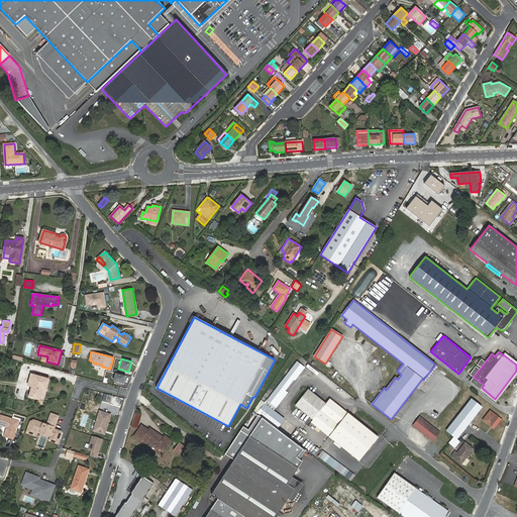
[(297,362),(268,400),(276,406),(286,392),(285,391),(294,380),(295,380),(304,368),(297,362)]
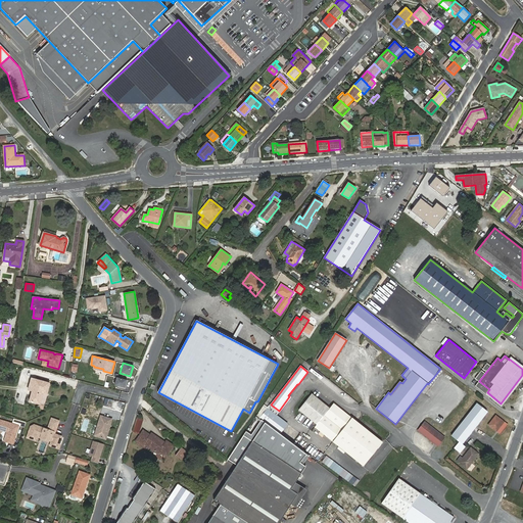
[(320,376),(327,382),(325,383),(334,390),(337,387),(322,375),(320,376)]
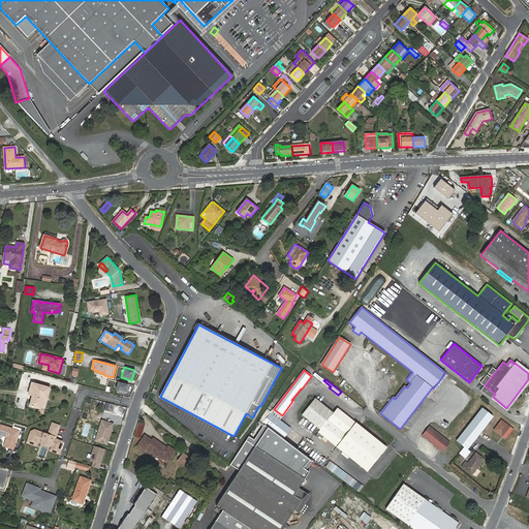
[(114,391),(126,394),(128,384),(116,381),(114,391)]
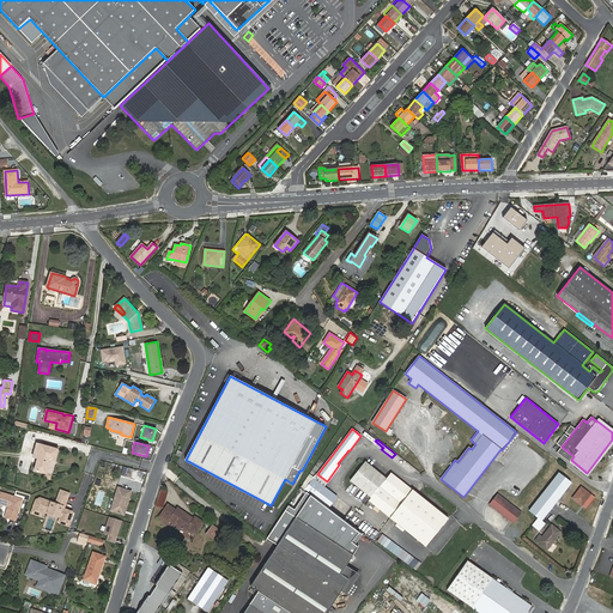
[(42,445),(35,471),(53,475),(59,450),(42,445)]
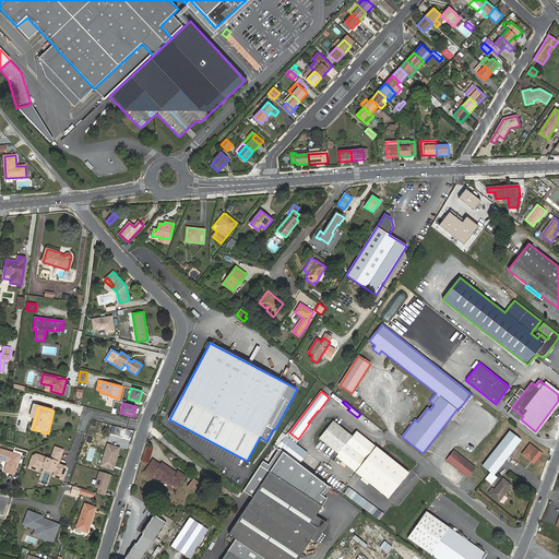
[(408,473),(357,431),(353,437),(333,421),(320,438),(332,448),(334,447),(341,452),(336,456),(388,498),(408,473)]
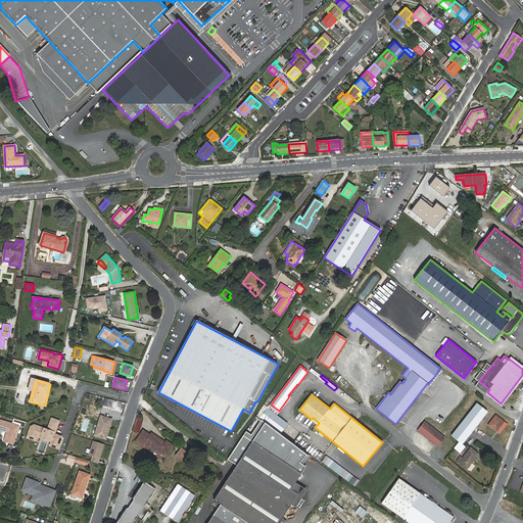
[(461,453),(465,446),(462,444),(487,412),(477,403),(452,436),(459,442),(455,447),(461,453)]
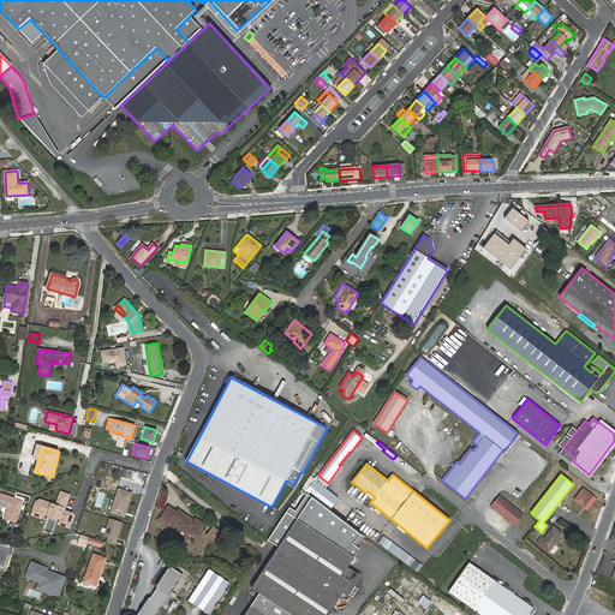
[(315,481),(305,493),(329,511),(338,499),(315,481)]
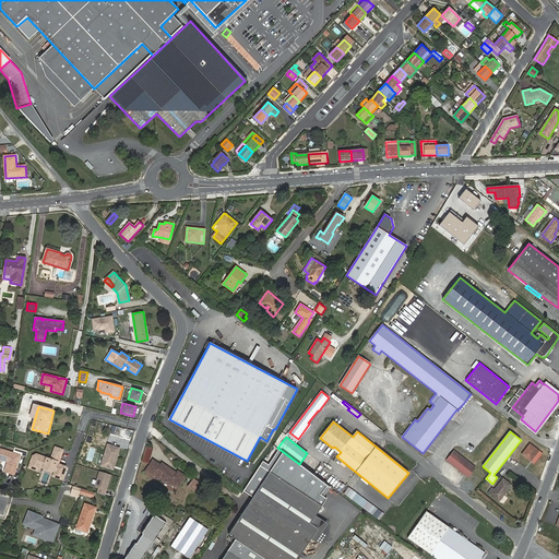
[(113,470),(119,448),(107,444),(102,466),(113,470)]
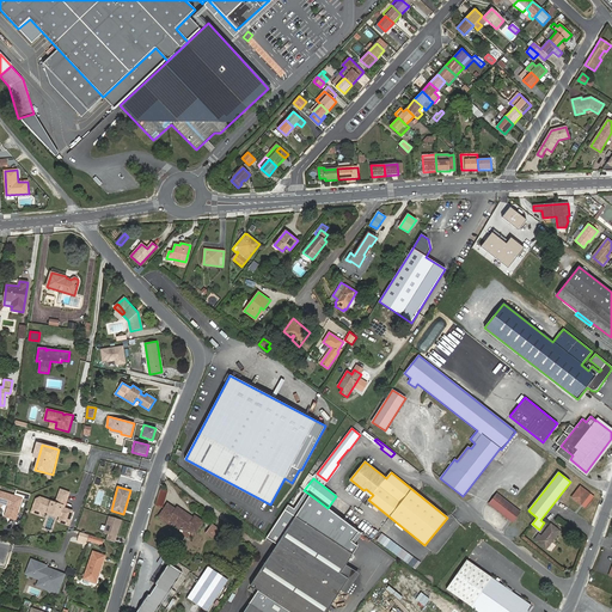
[(571,497),(586,508),(594,497),(580,487),(571,497)]
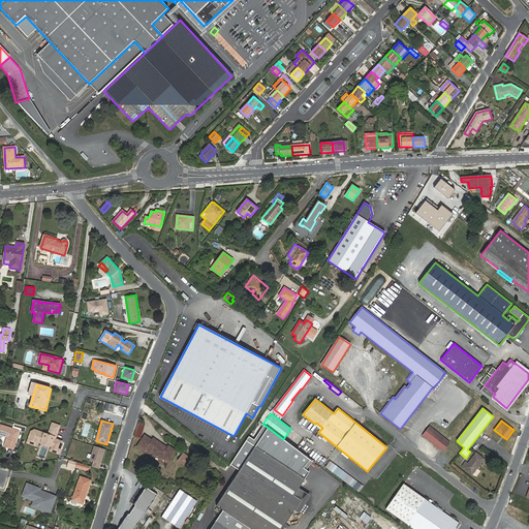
[(145,424),(138,422),(134,437),(141,439),(145,424)]
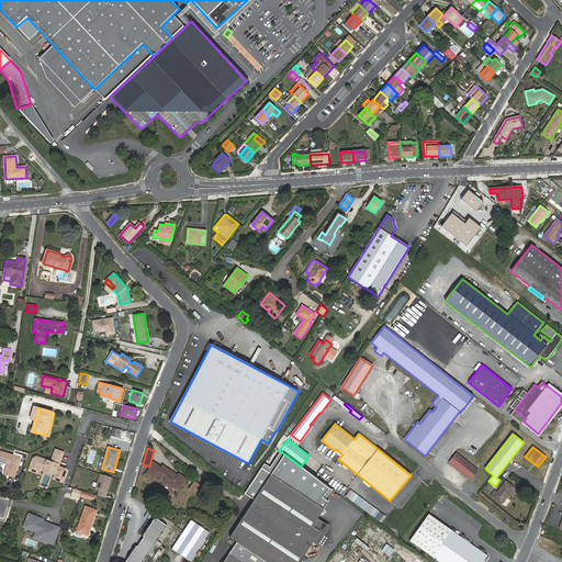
[(33,459),(30,470),(34,472),(35,469),(40,471),(40,469),(56,474),(59,475),(62,476),(63,478),(66,469),(58,467),(64,452),(56,450),(52,462),(36,457),(33,459)]
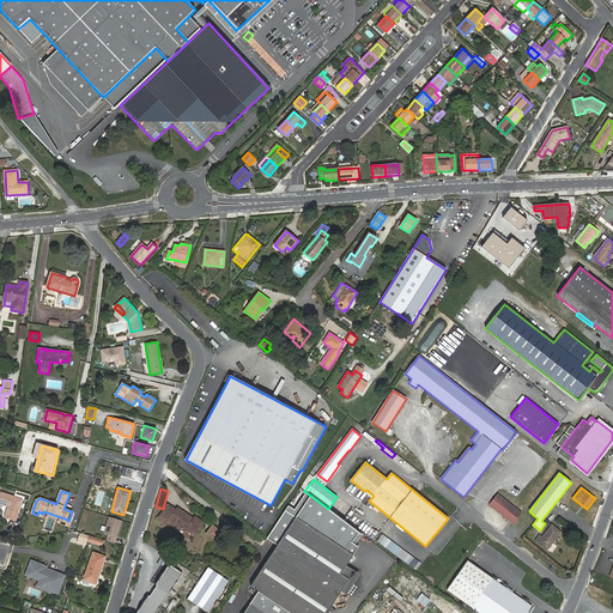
[(0,503),(2,505),(5,504),(8,505),(5,517),(16,521),(22,499),(0,492),(0,503)]
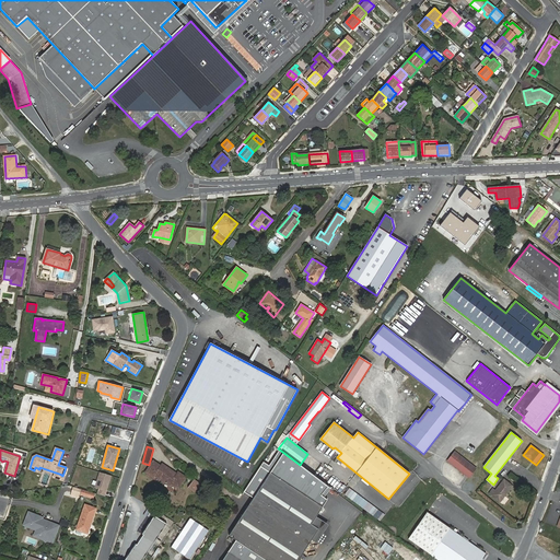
[(469,477),(476,469),(455,452),(447,461),(465,475),(466,474),(469,477)]
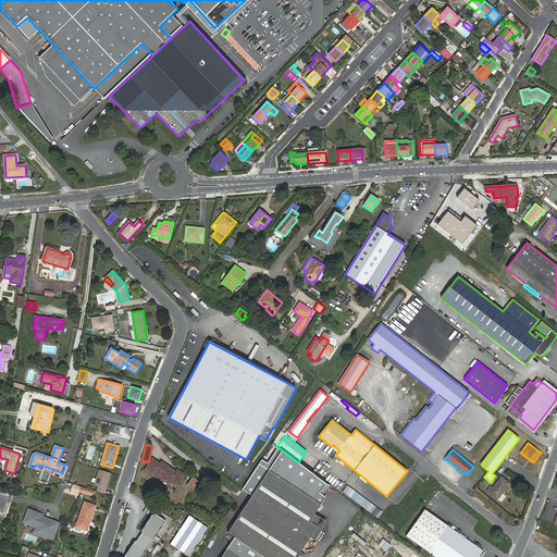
[(177,470),(175,472),(161,461),(160,463),(152,459),(145,470),(152,475),(155,473),(169,483),(170,481),(177,485),(185,474),(177,470)]
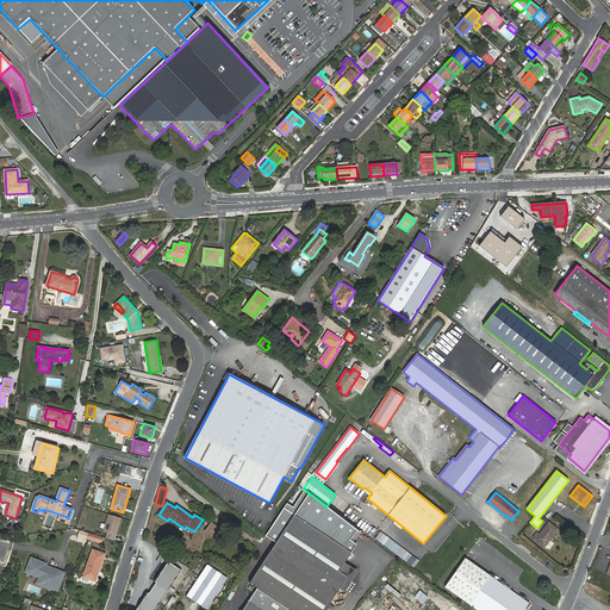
[(106,539),(114,541),(122,518),(109,515),(104,531),(109,533),(106,539)]
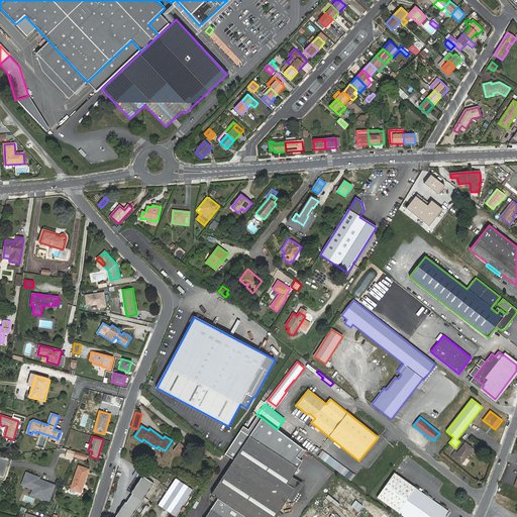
[(218,499),(205,516),(276,516),(286,503),(290,497),(283,493),(288,486),(298,470),(249,437),(212,495),(218,499)]
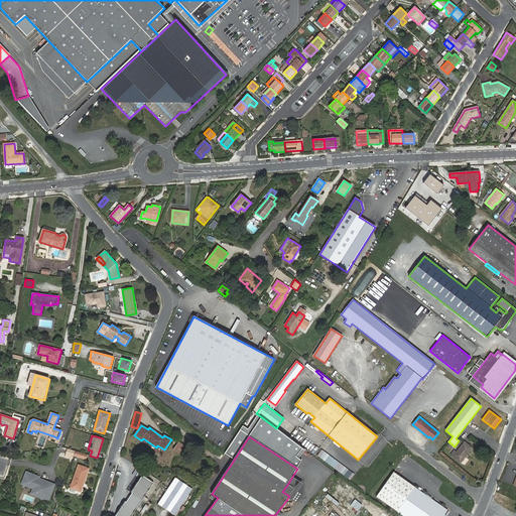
[(457,453),(455,450),(450,455),(461,463),(473,447),(465,441),(457,453)]
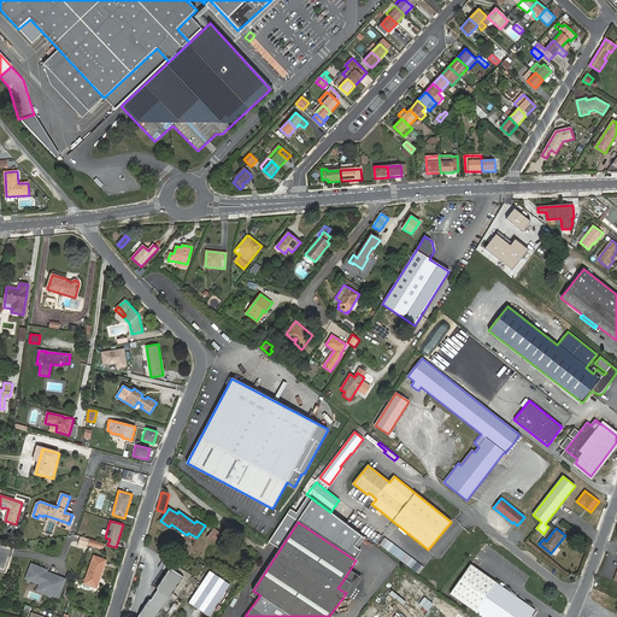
[(218,536),(212,530),(204,540),(211,546),(218,536)]
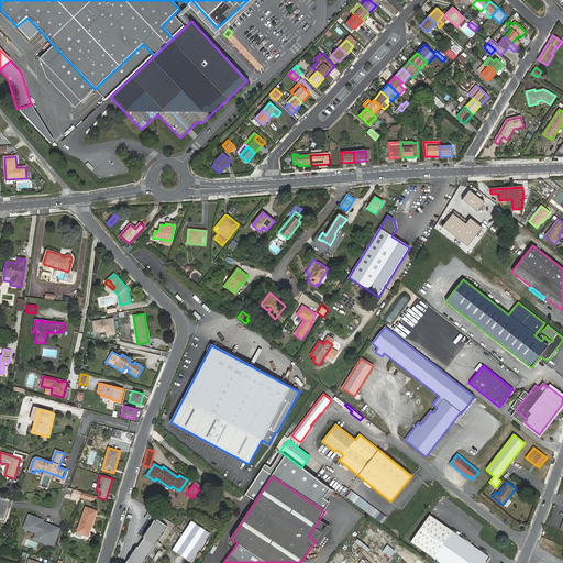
[(81,498),(94,501),(96,496),(83,493),(81,498)]
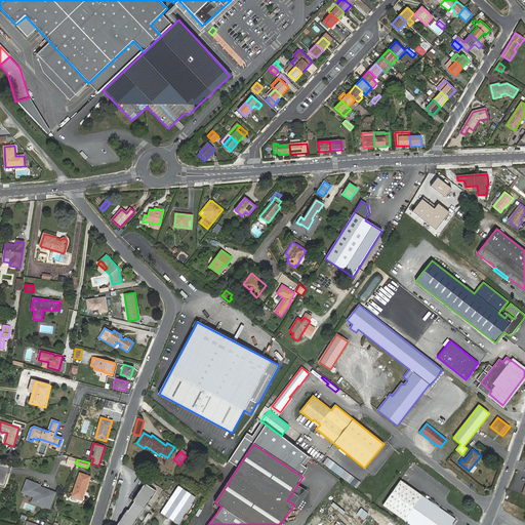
[(88,481),(89,476),(80,473),(72,496),(72,497),(76,498),(77,498),(81,500),(85,489),(86,489),(88,481)]
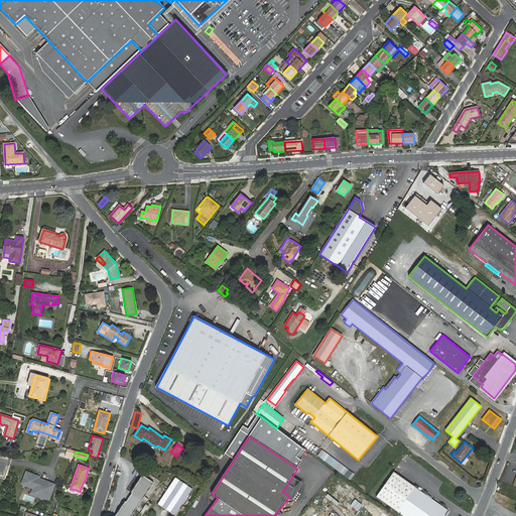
[(39,477),(27,472),(23,483),(27,486),(33,489),(38,491),(36,496),(41,498),(42,500),(44,499),(48,501),(54,485),(38,479),(39,477)]
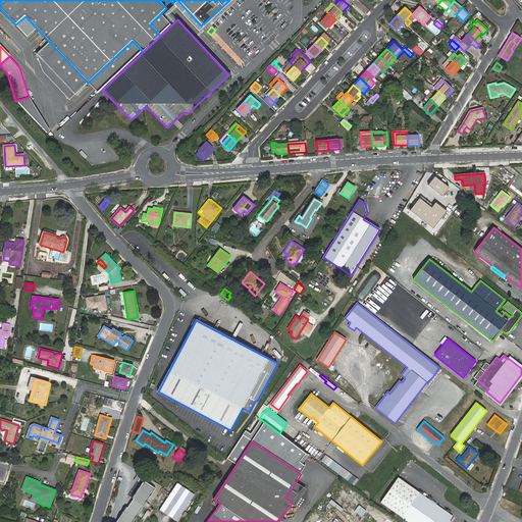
[(408,521),(449,521),(454,516),(398,478),(380,503),(408,521)]
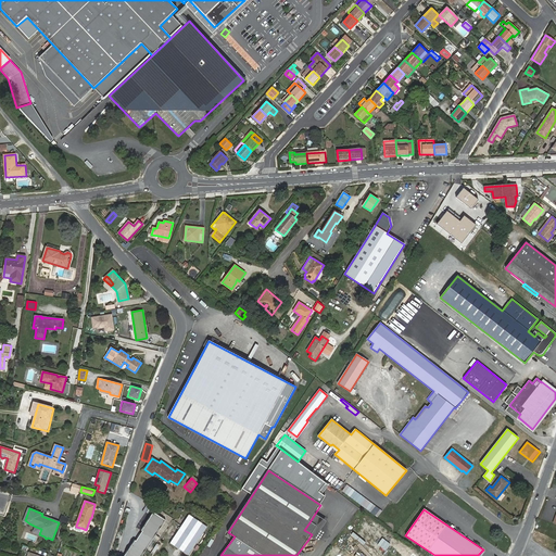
[(124,555),(141,555),(166,520),(153,512),(141,531),(142,532),(136,542),(135,541),(124,555)]
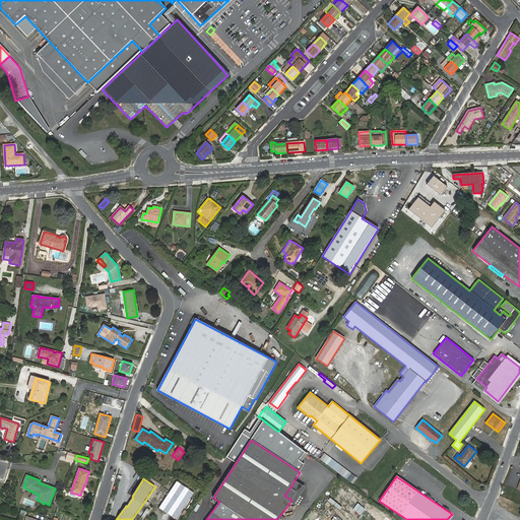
[(159,508),(176,519),(193,493),(177,481),(159,508)]
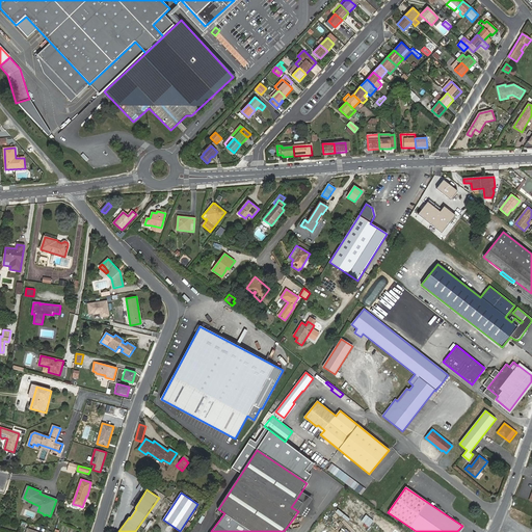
[(306,506),(296,500),(291,507),(298,511),(294,517),(297,520),(306,506)]
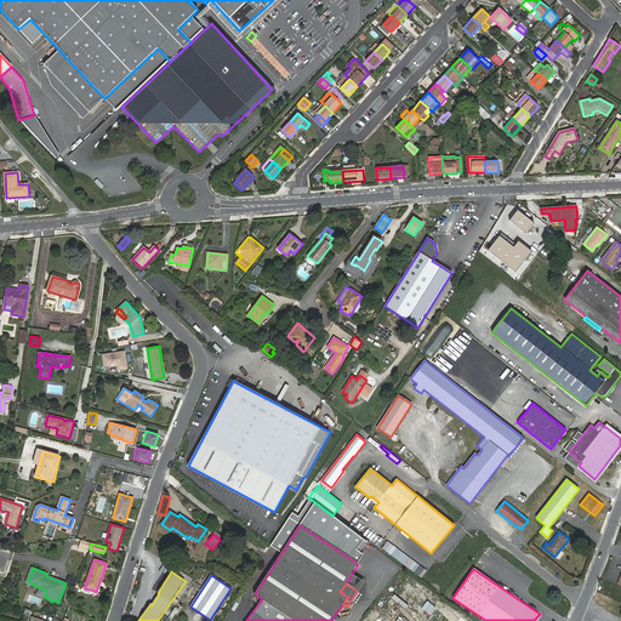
[(414,593),(409,603),(416,608),(422,597),(414,593)]
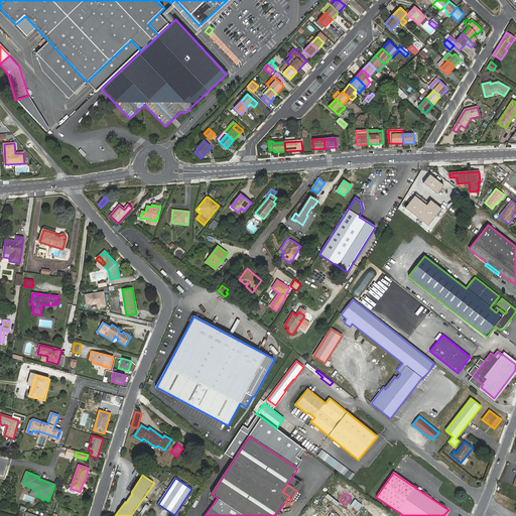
[(341,507),(343,504),(331,495),(329,498),(341,507)]
